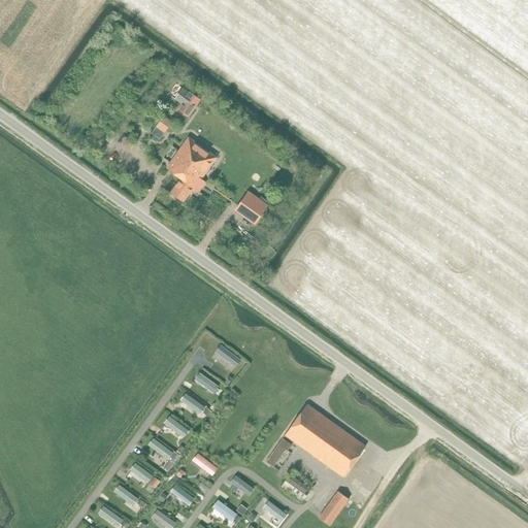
[(182,88),(174,99),(180,103),(175,111),(187,119),(200,99),(189,92),(188,93),(182,88)]
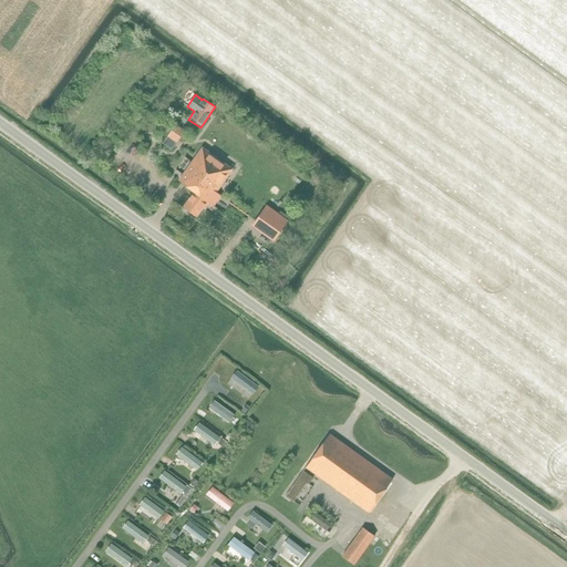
[(167,136),(177,143),(185,132),(175,125),(167,136)]
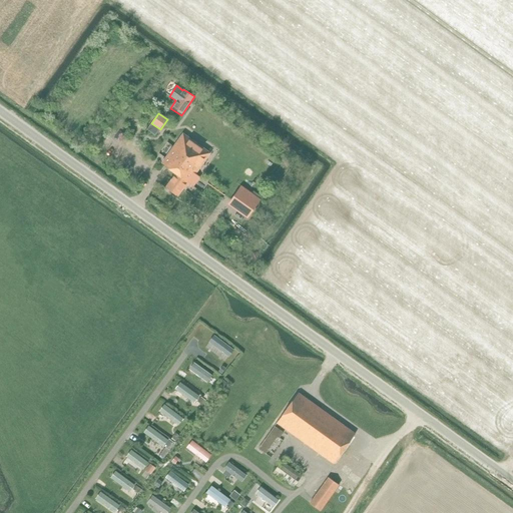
[(122,127),(119,131),(124,135),(127,130),(122,127)]
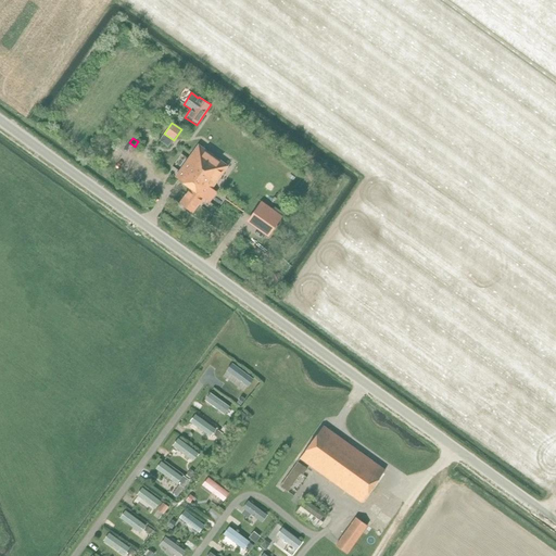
[(198,146),(181,167),(175,177),(190,188),(179,204),(191,213),(198,203),(200,204),(204,198),(209,202),(216,192),(211,189),(227,166),(198,146)]
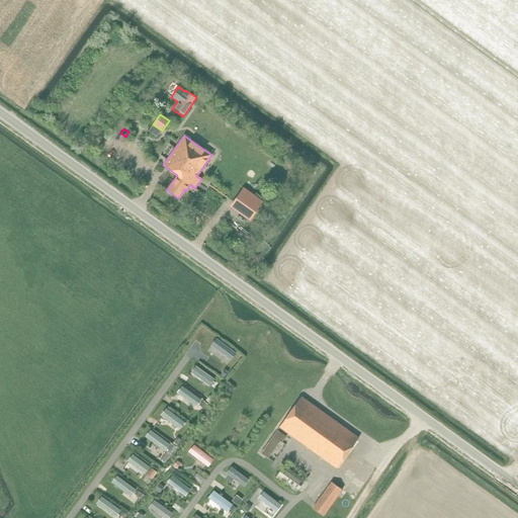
[(232,203),(231,205),(250,221),(262,203),(243,189),(233,202),(232,202),(231,202),(232,203)]
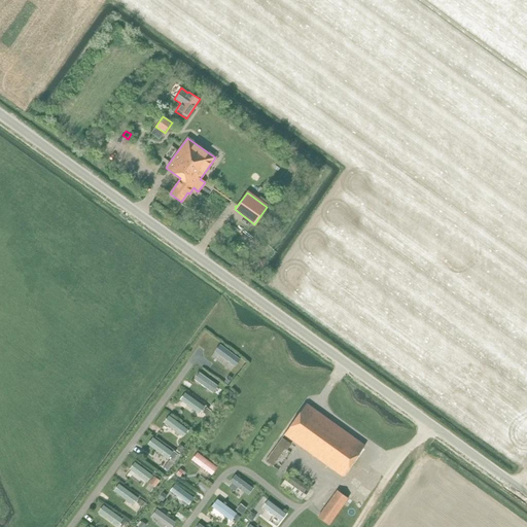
[(219,344),(214,351),(234,365),(239,358),(219,344)]
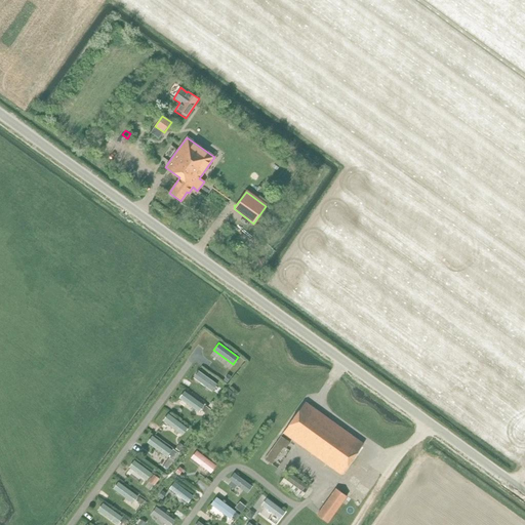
[(199,369),(193,377),(212,392),(218,385),(199,369)]
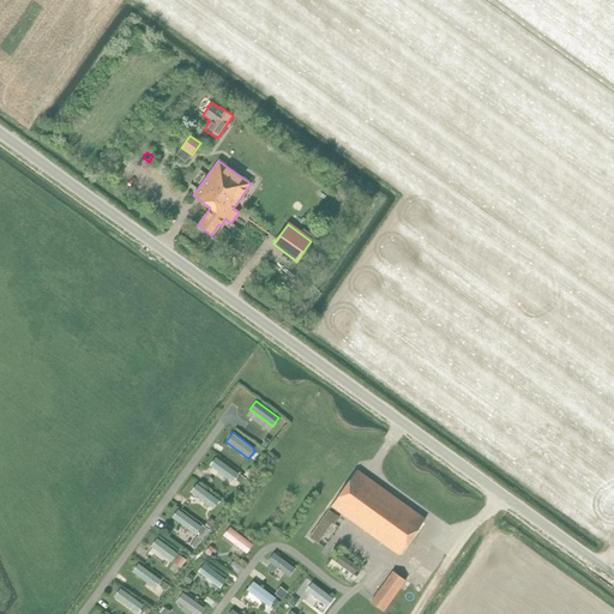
[(357,470),(331,506),(399,555),(426,519),(357,470)]
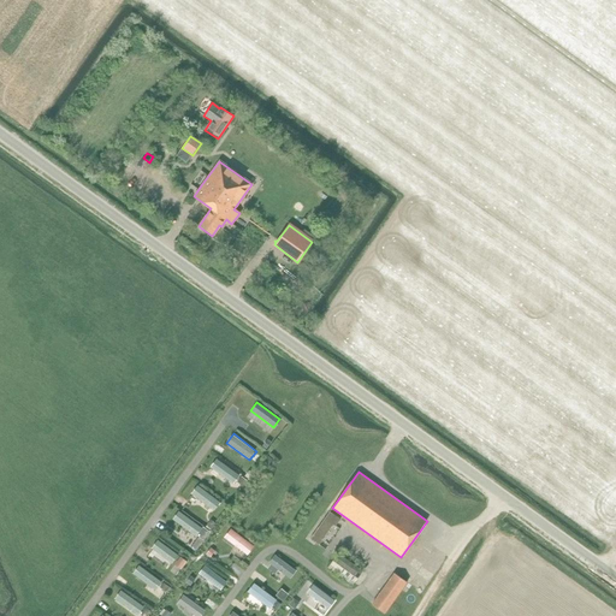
[(197,485),(191,493),(214,510),(220,502),(197,485)]
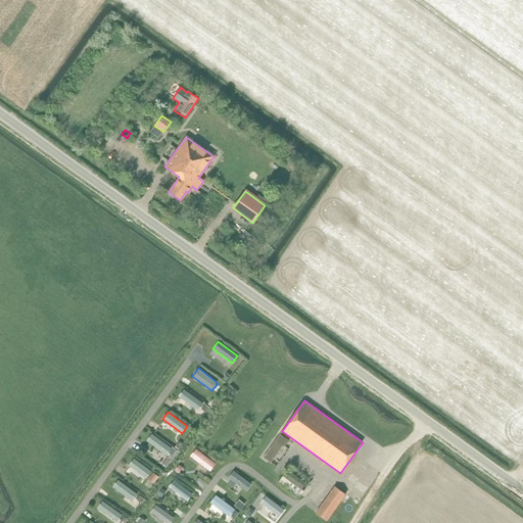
[(151,433),(146,440),(165,455),(171,447),(151,433)]
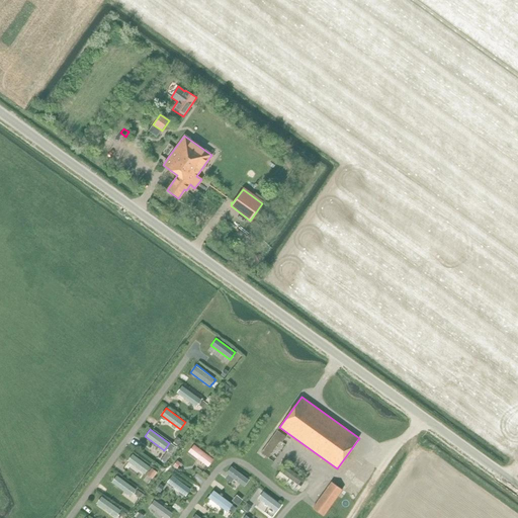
[(277,430),(260,453),(268,458),(280,441),(282,442),(286,436),(277,430)]
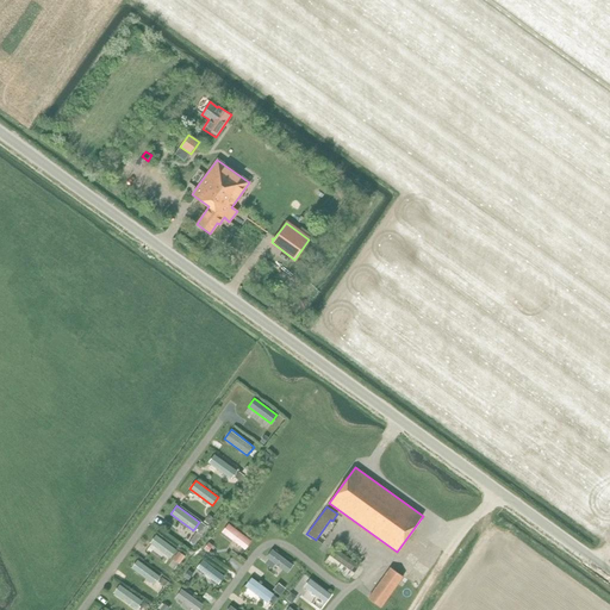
[(201,523),(198,529),(203,533),(207,528),(201,523)]
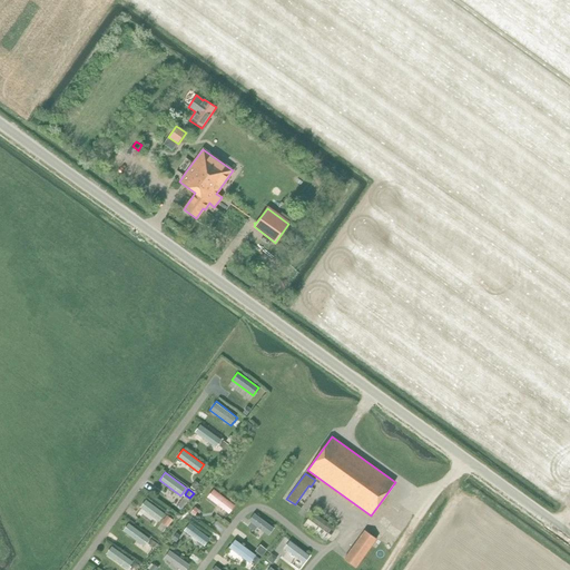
[(213,489),(207,498),(228,513),(234,505),(213,489)]
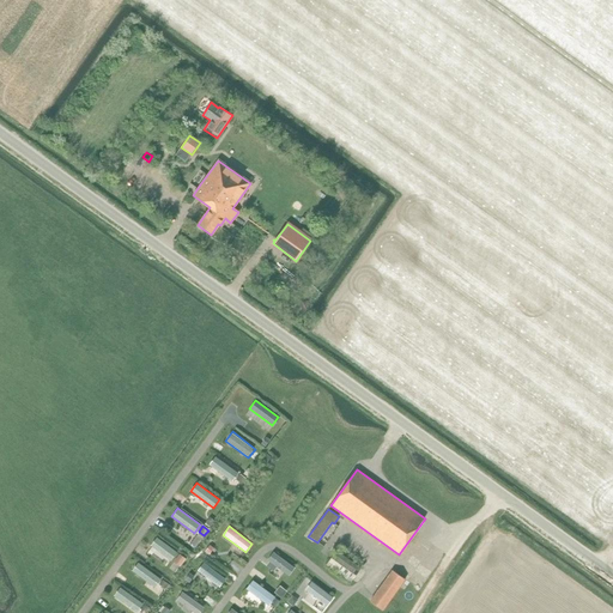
[(156,536),(150,545),(173,562),(178,553),(156,536)]
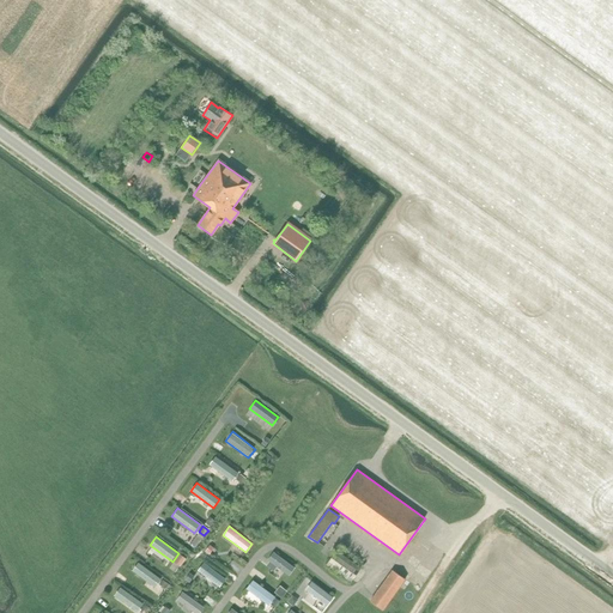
[(273,552),(267,560),(290,577),(296,569),(273,552)]
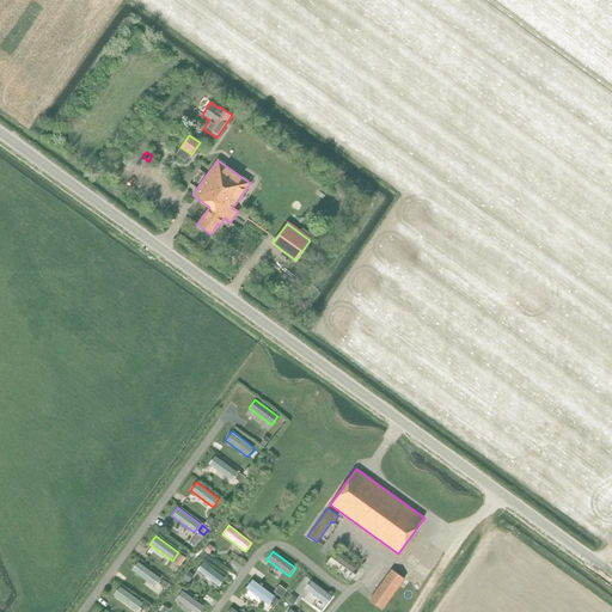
[(179,554),(175,561),(181,564),(185,558),(179,554)]
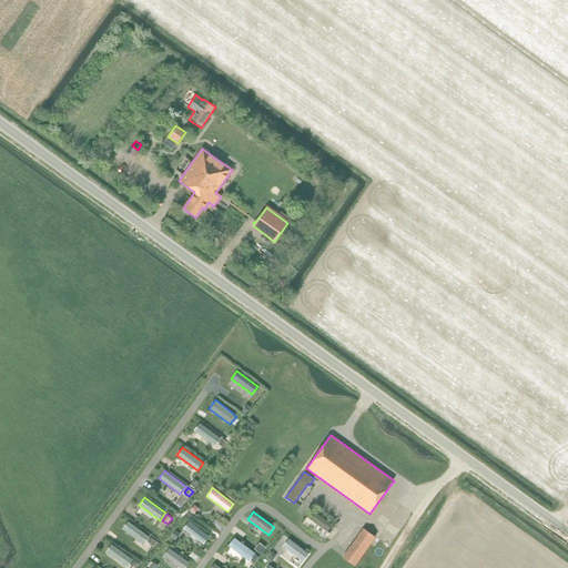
[(128,520),(122,528),(143,544),(149,536),(128,520)]
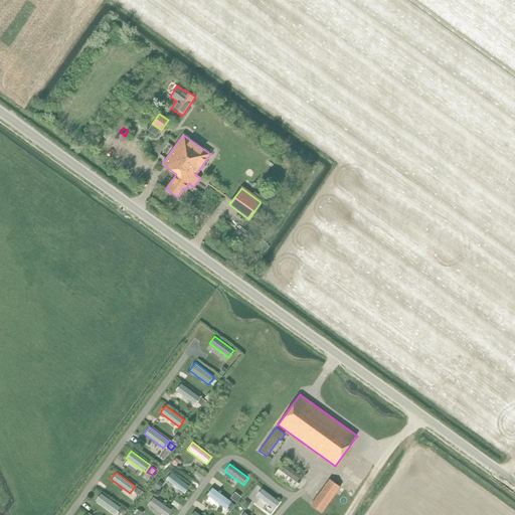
[(170,472),(165,479),(184,493),(189,486),(170,472)]
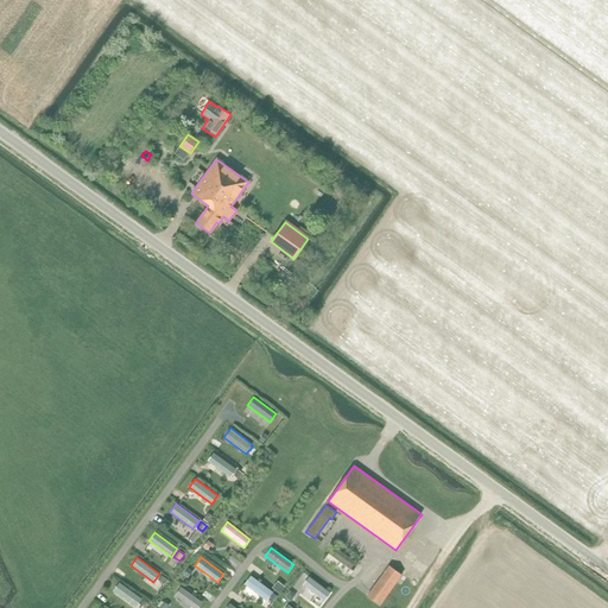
[(390,567),(367,596),(380,606),(403,575),(390,567)]
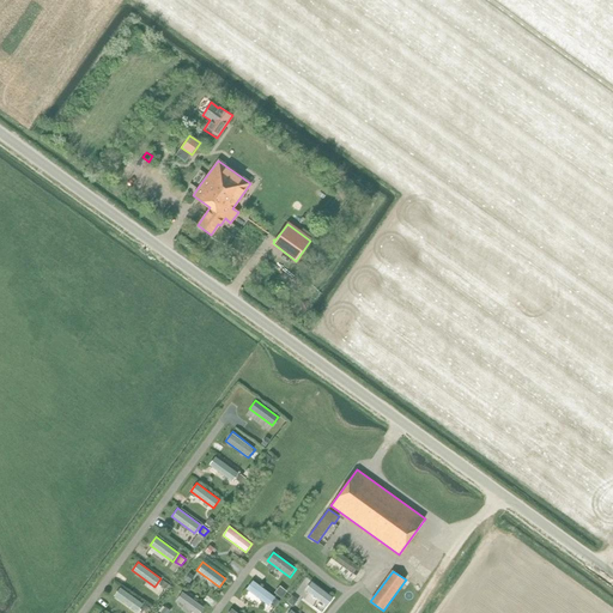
[(253,581),(247,589),(269,606),(275,598),(253,581)]
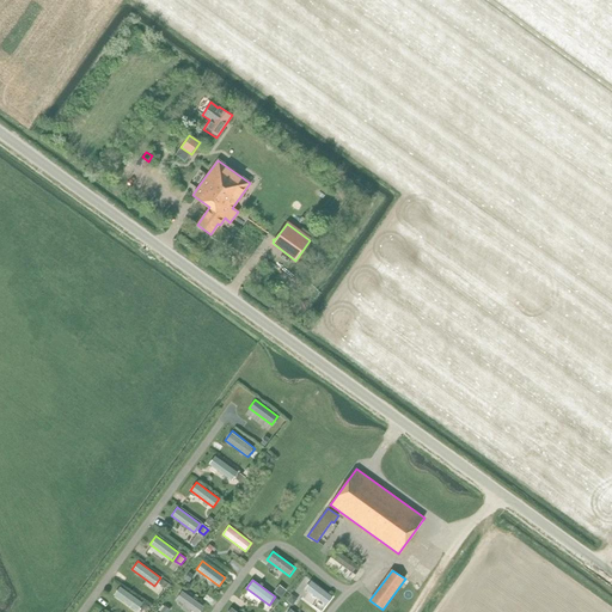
[(310,580),(304,588),(326,605),(332,597),(310,580)]
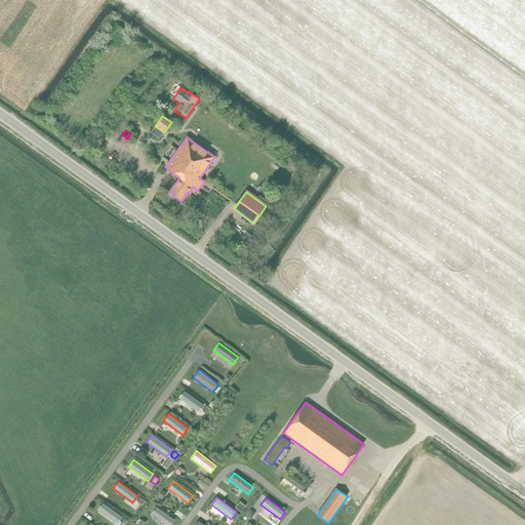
[(103,502),(97,511),(117,524),(122,518),(103,502)]
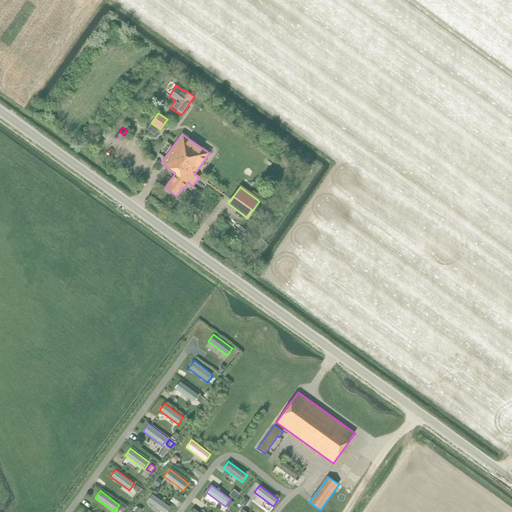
[(151,493),(146,500),(161,511),(166,511),(170,507),(151,493)]
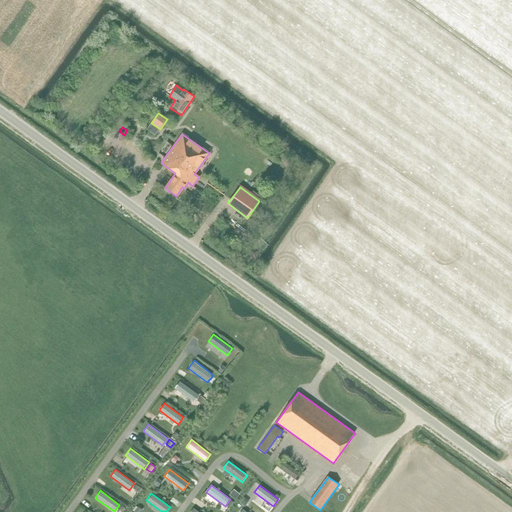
All buildings are outlined.
